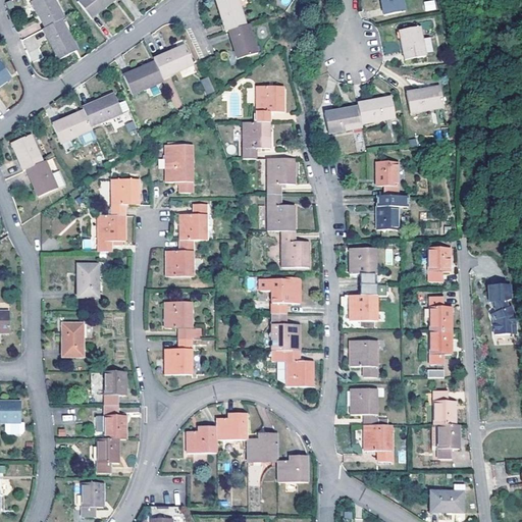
[(30,0),(44,25),(61,16),(63,15),(55,0),(54,0),(52,2),(50,0),(30,0)]
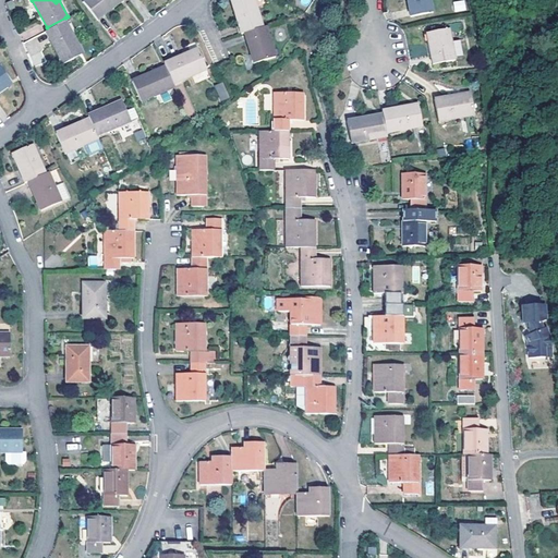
[(80,0),(95,19),(109,7),(106,3),(110,0),(80,0)]
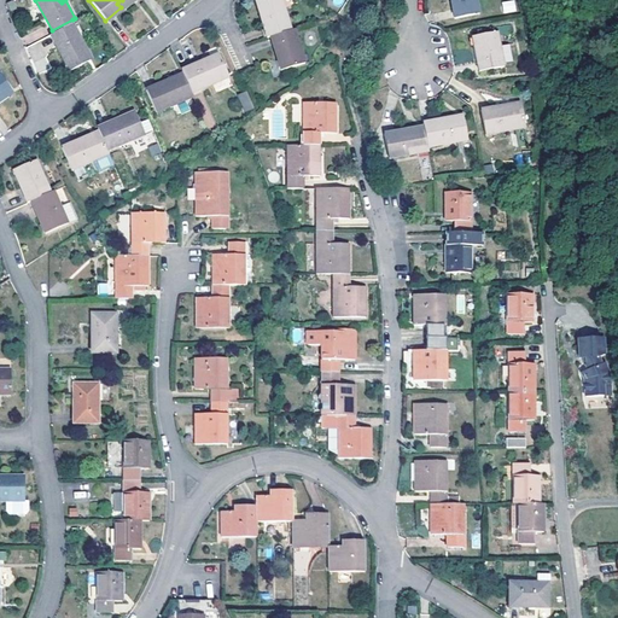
[(267,35),(287,29),(280,7),(290,5),(289,0),(251,0),(263,36),(267,35)]
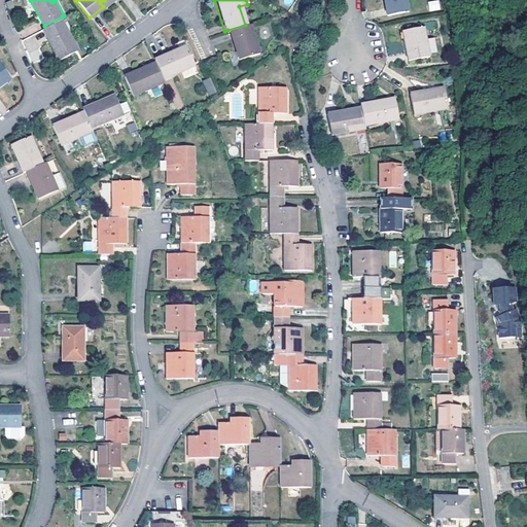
[(438,0),(428,1),(429,11),(441,10),(438,0)]
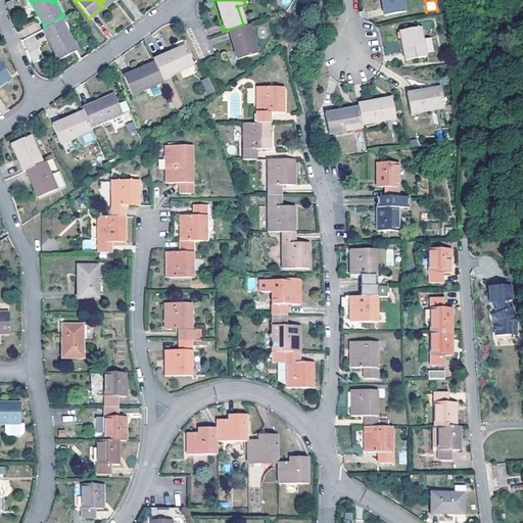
[(44,26),(42,27),(57,56),(73,48),(65,35),(68,33),(61,16),(44,26)]
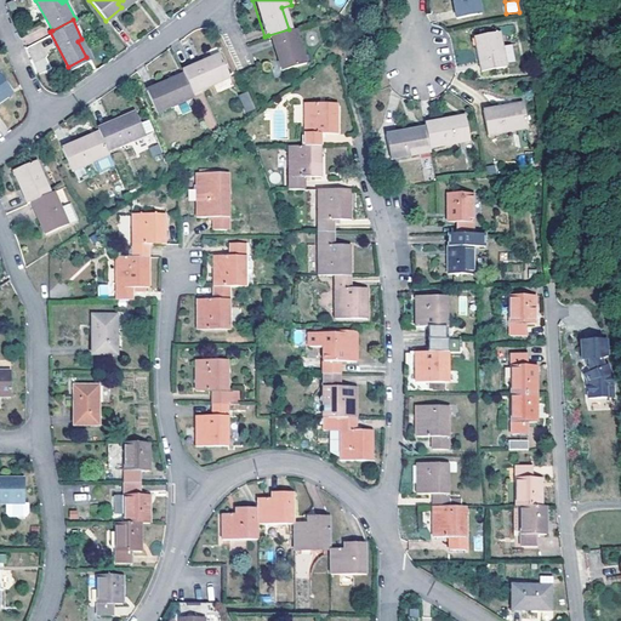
[(302,61),(292,28),(289,29),(268,35),(275,58),(273,60),(275,70),(302,61)]
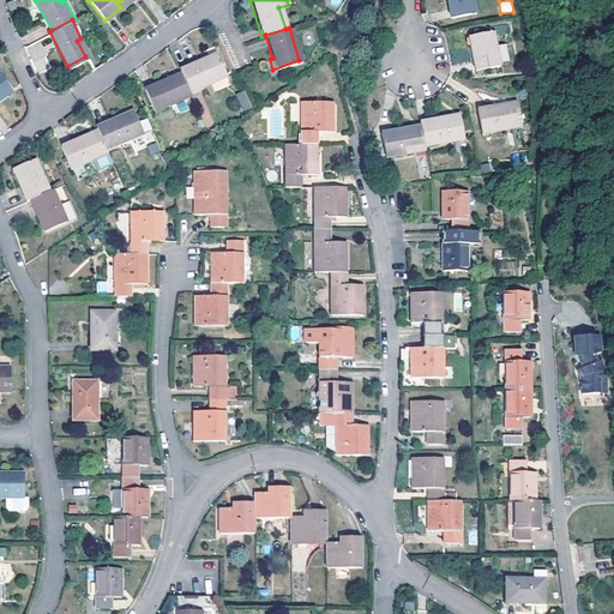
[(497,67),(488,32),(467,37),(469,50),(467,52),(471,73),(497,67)]
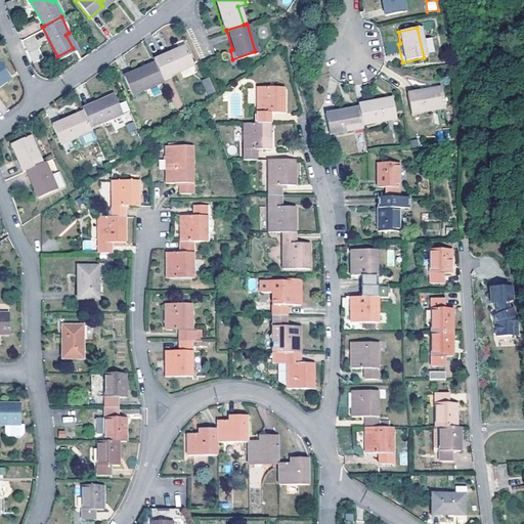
[(77,47),(69,33),(66,35),(73,48),(77,47)]
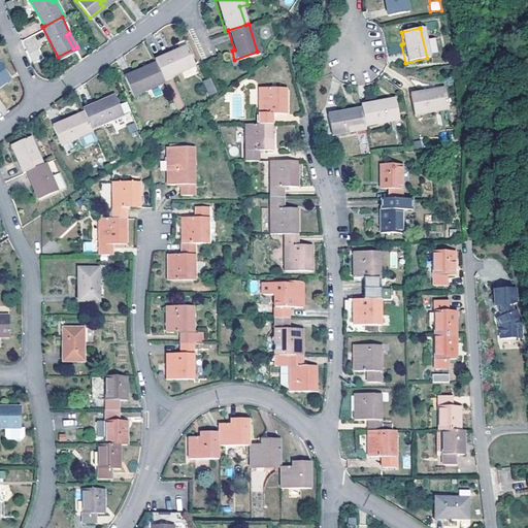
[(184,44),(153,59),(154,62),(156,66),(162,79),(179,71),(177,68),(191,62),(184,44)]
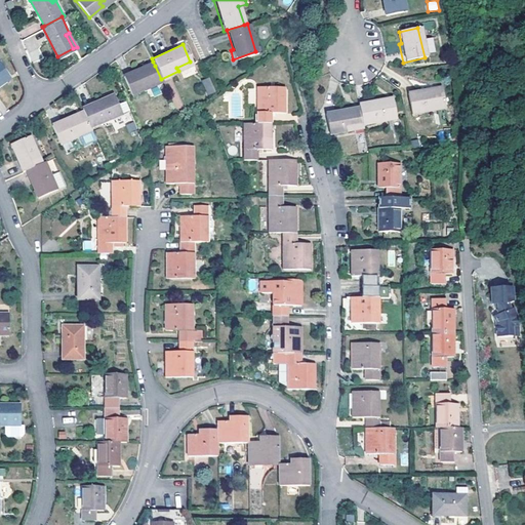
[(155,66),(153,62),(138,68),(140,72),(155,66)]
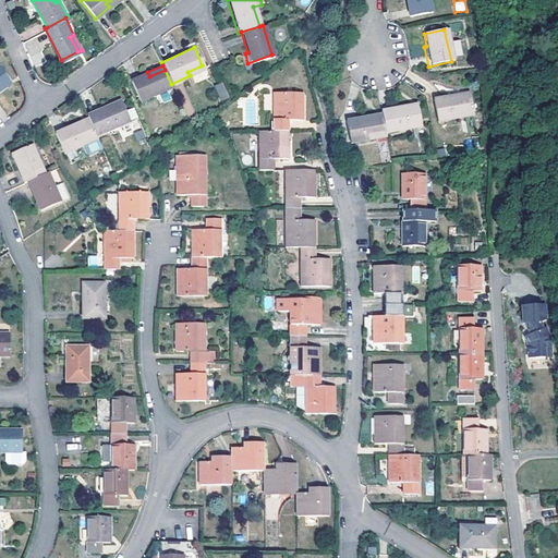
[(207,79),(202,65),(187,72),(190,75),(193,84),(207,79)]
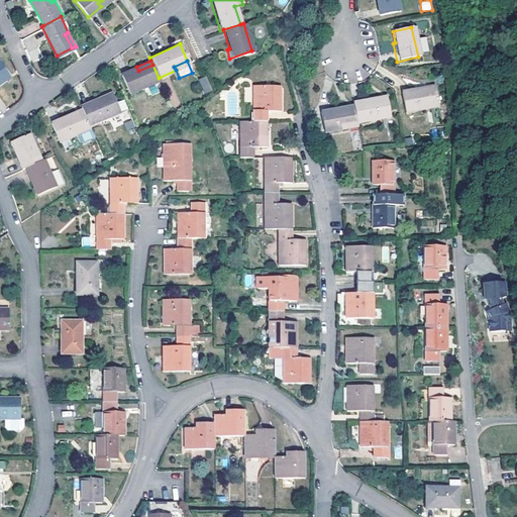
[(159,78),(152,65),(138,71),(136,67),(120,74),(128,94),(141,88),(160,81),(159,78)]
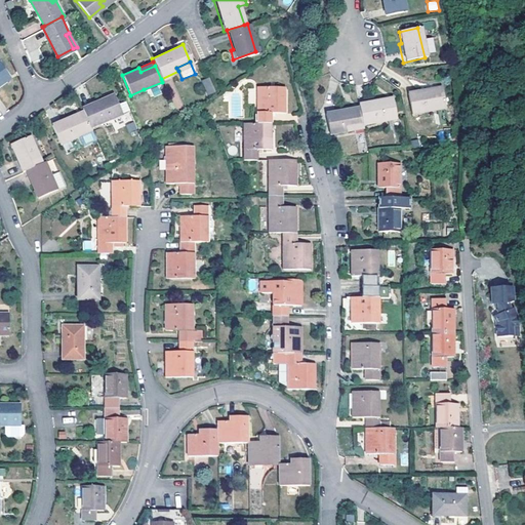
[(0,82),(8,77),(6,74),(0,78),(0,82)]
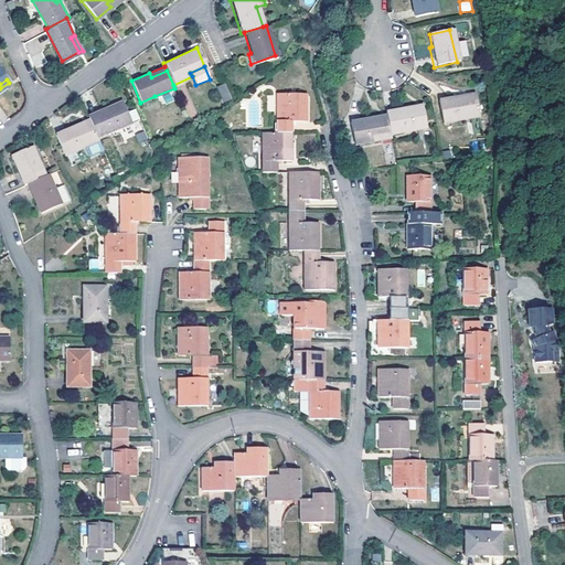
[(226,83),(217,86),(223,103),(232,99),(226,83)]
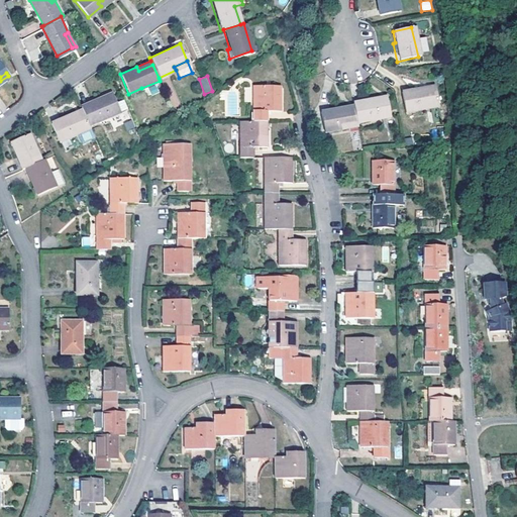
[(164,89),(160,81),(141,88),(145,97),(164,89)]
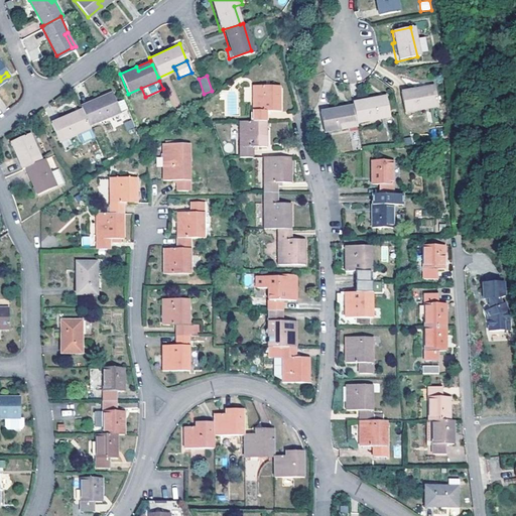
[(250,122),(264,121),(264,111),(277,111),(277,86),(250,86),(250,122)]
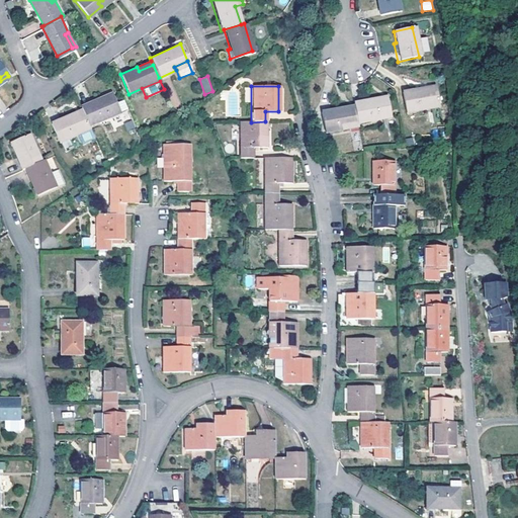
[(437,107),(434,87),(419,90),(418,86),(400,90),(405,113),(427,109),(437,107)]
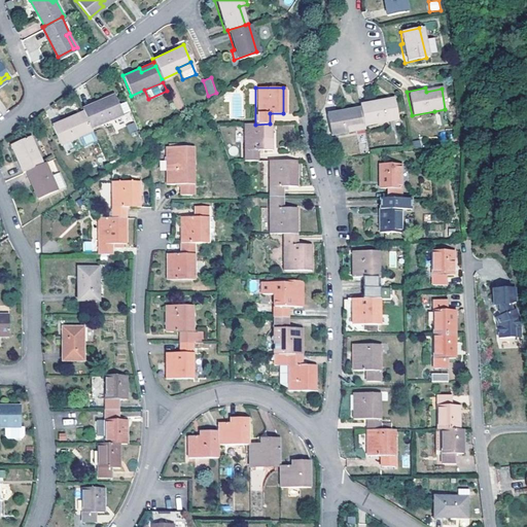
[(113,95),(99,101),(100,104),(114,98),(113,95)]
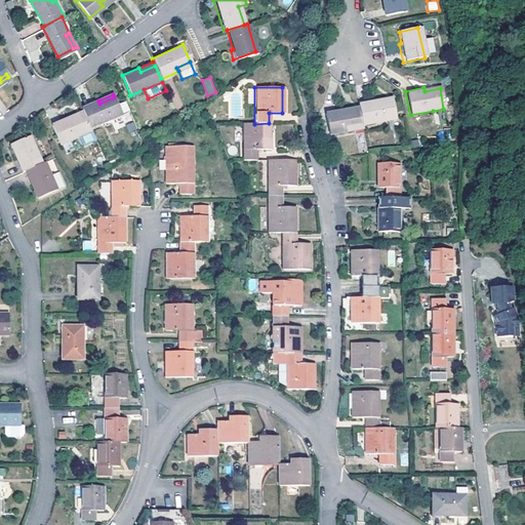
[(98,101),(81,108),(82,110),(84,114),(90,127),(107,120),(121,114),(114,97),(99,104),(98,101)]
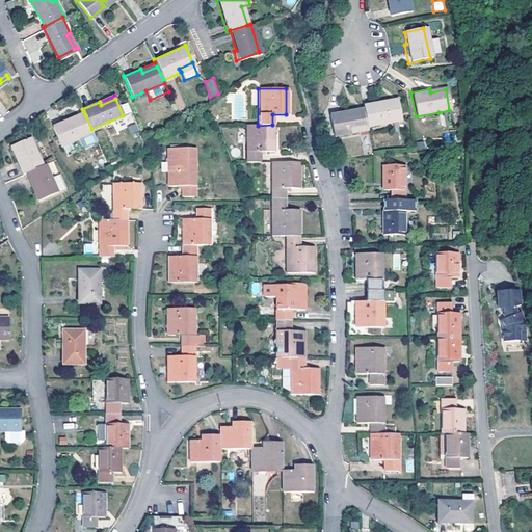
[(379,99),(361,103),(361,105),(362,109),(365,125),(389,120),(398,117),(394,101),(379,104),(379,99)]
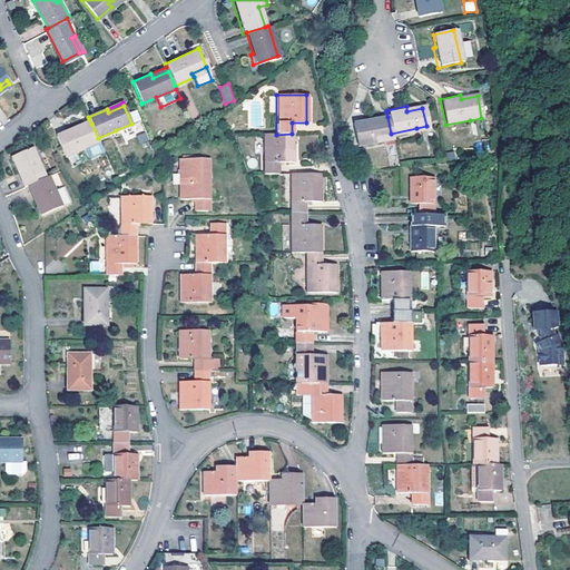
[(391,134),(387,117),(371,120),(370,116),(350,119),(355,144),(391,137),(391,134)]
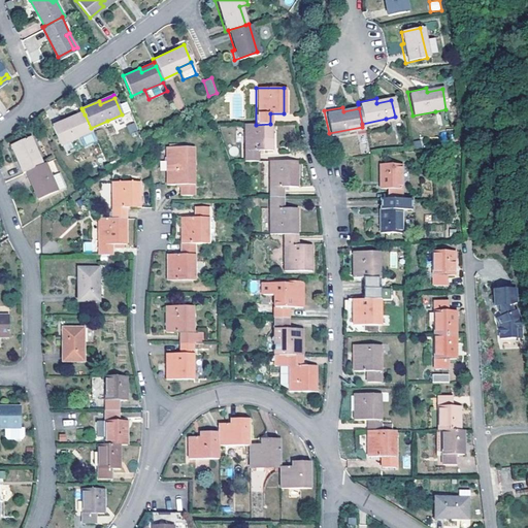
[(449,124),(446,109),(435,111),(438,126),(449,124)]
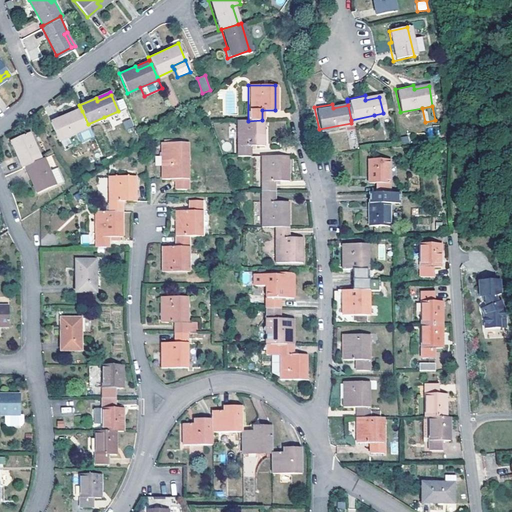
[(82,111),(80,107),(66,113),(68,117),(82,111)]
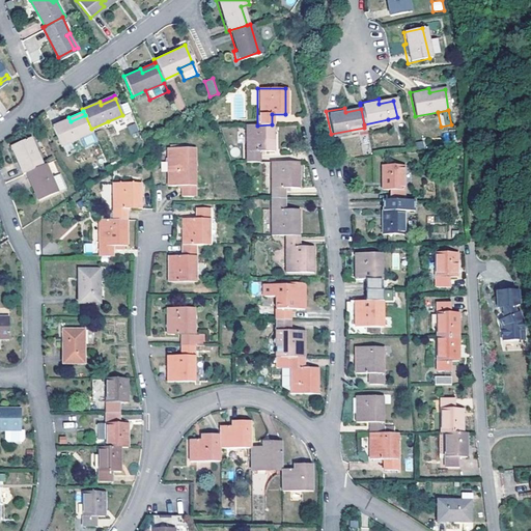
[(91,129),(85,115),(71,121),(68,117),(51,124),(60,146),(92,132),(91,129)]
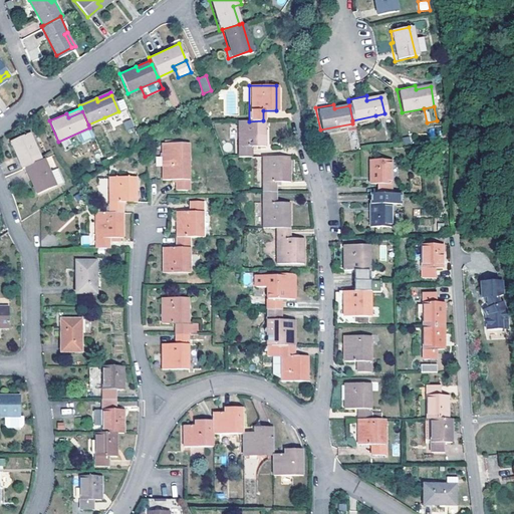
[(122,121),(118,111),(104,117),(109,127),(122,121)]
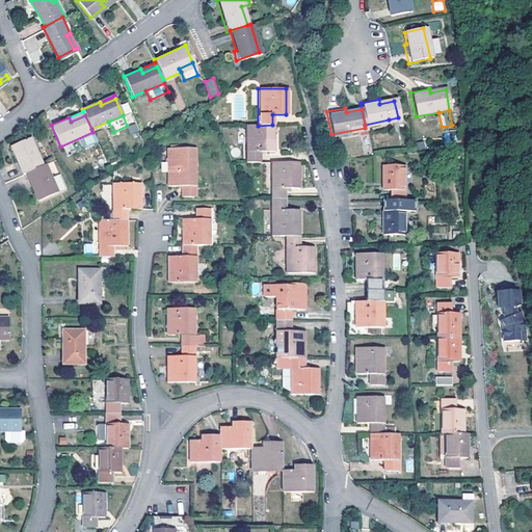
[(401,117),(398,117),(389,120),(391,129),(403,126),(401,117)]
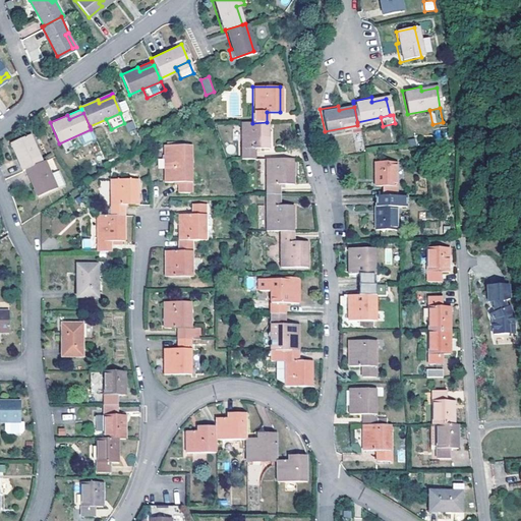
[(124,123),(127,131),(136,127),(133,120),(124,123)]
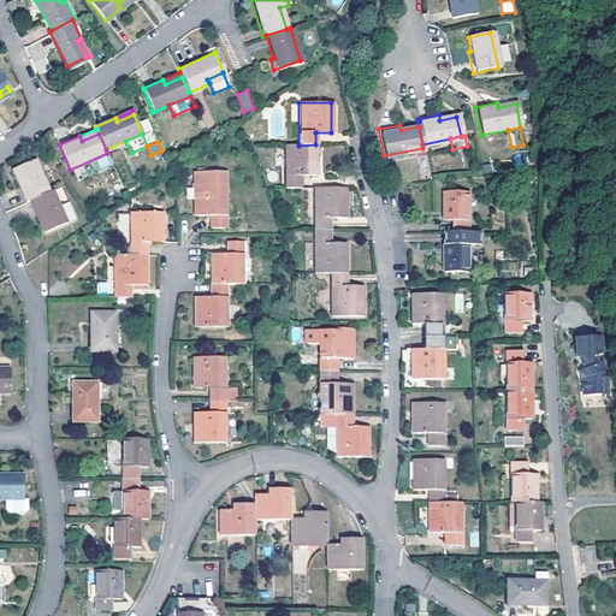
[(315,176),(315,144),(298,146),(283,146),(284,188),(300,187),(300,176),(315,176)]
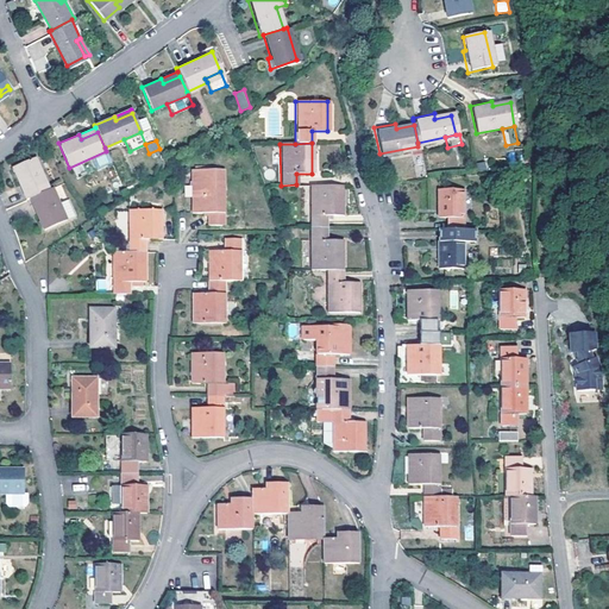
[(50,186),(55,183),(42,151),(33,155),(46,187),(50,186)]
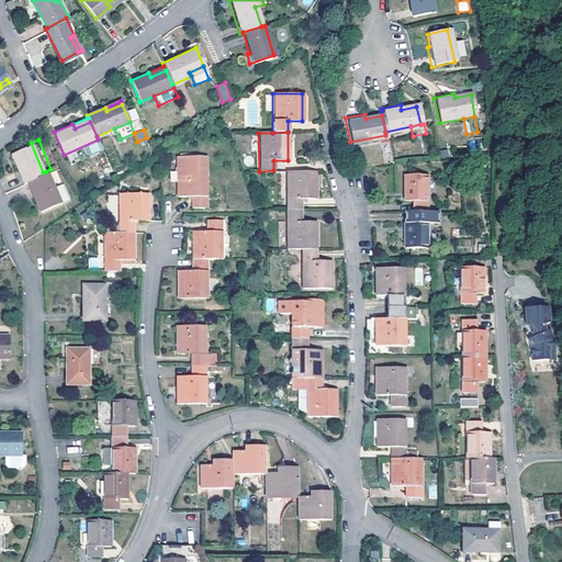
[(25,180),(43,172),(31,143),(9,153),(21,182),(25,180)]
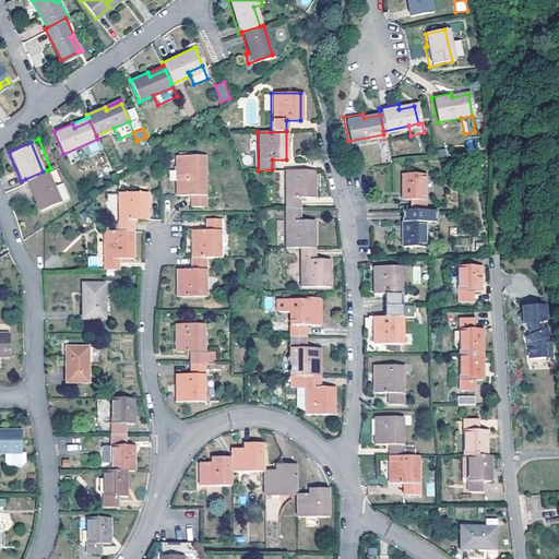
[(203,206),(203,168),(173,168),(174,195),(188,195),(189,206),(203,206)]
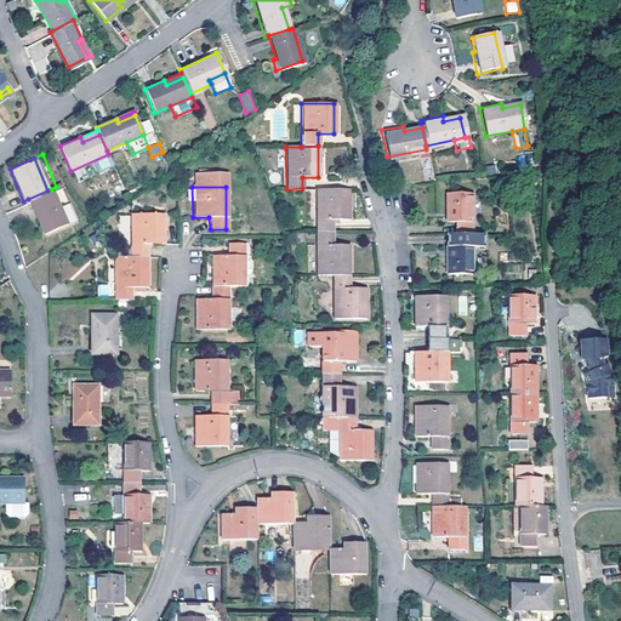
[(314,189),(314,232),(331,232),(331,218),(347,218),(347,188),(314,189)]
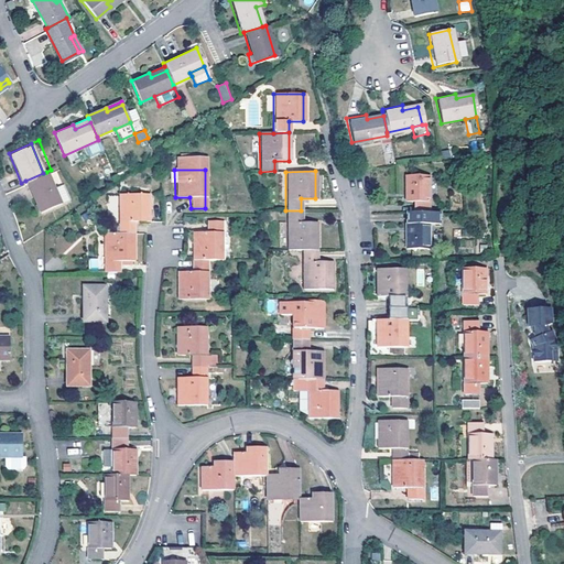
[(53,186),(46,172),(43,173),(25,181),(38,210),(58,202),(53,186)]
